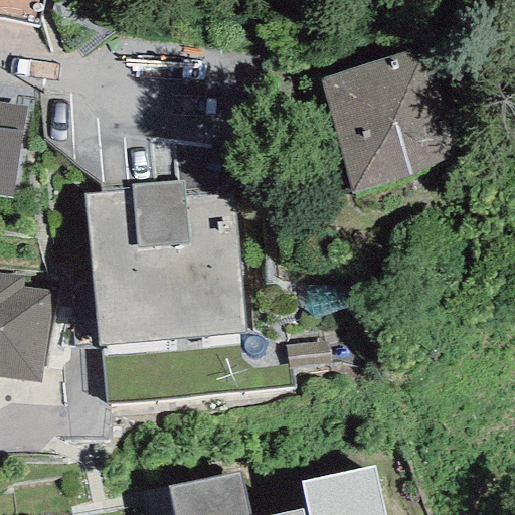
[(0,0),(0,18),(38,26),(43,0),(0,0)]
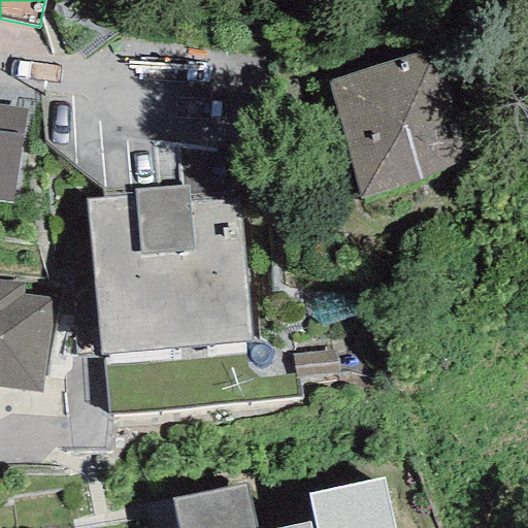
[(327,80),(360,198),(465,171),(428,52),(327,80)]
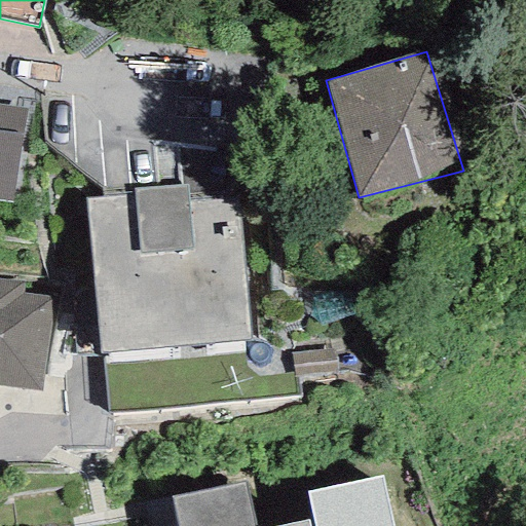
[(26,110),(0,105),(0,201),(11,203),(26,110)]
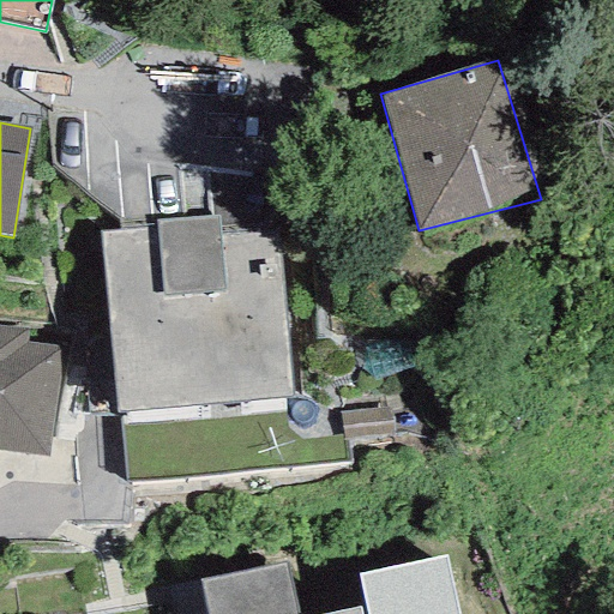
[(100,230),(115,413),(292,398),(280,229),(221,233),(218,217),(157,220),(157,228),(100,230)]
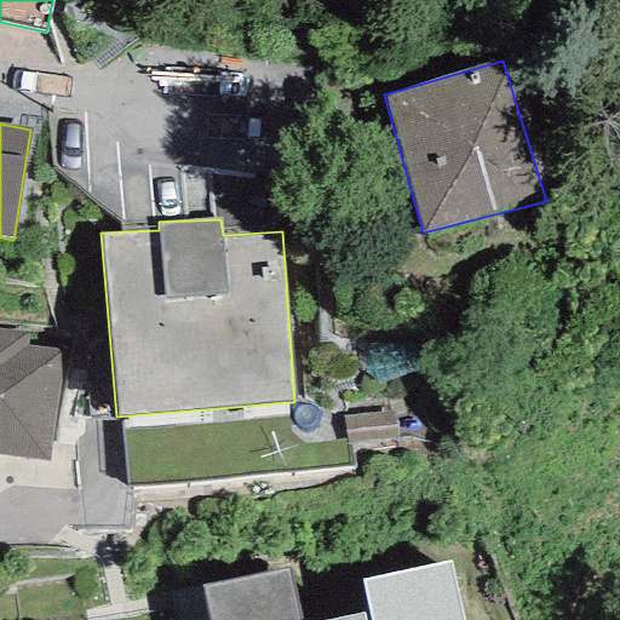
[(0,328),(0,454),(49,461),(59,351),(26,346),(28,332),(0,328)]
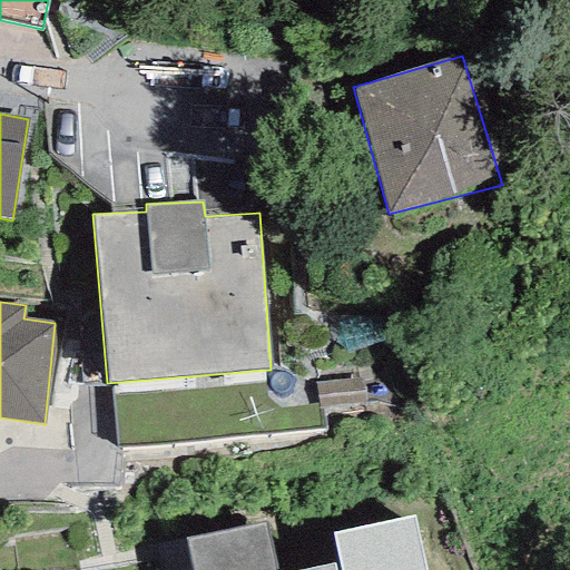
[(423,569),(412,517),(333,533),(340,569),(334,569),(333,563),(305,569),(275,569),(265,523),(186,540),(193,569),(423,569)]
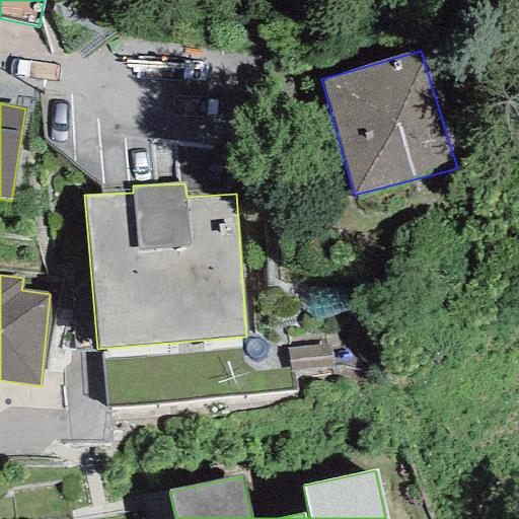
All buildings are outlined.
